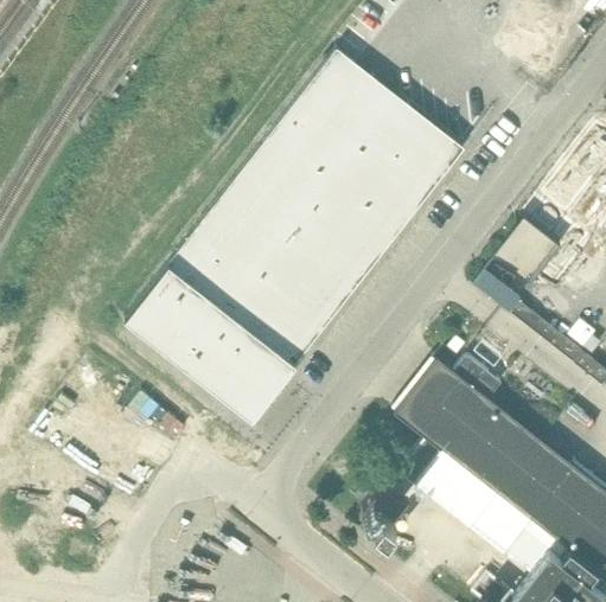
[(338,47),(174,255),(125,319),(253,420),(465,149),(359,65),(340,51),(338,47)]
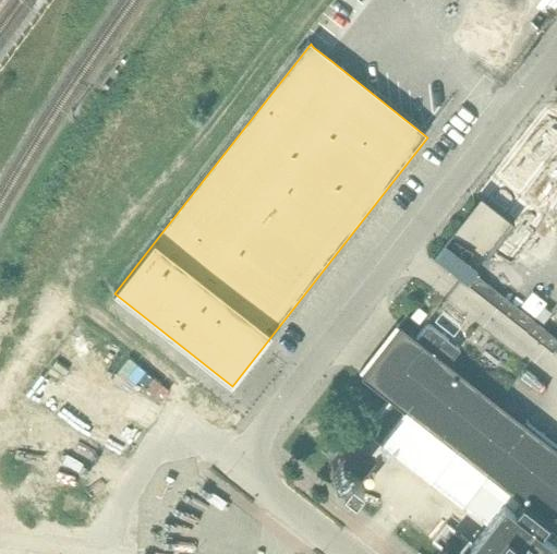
[(545,115),(546,116),(497,176),(528,200),(556,161),(556,121),(546,113),(545,115)]
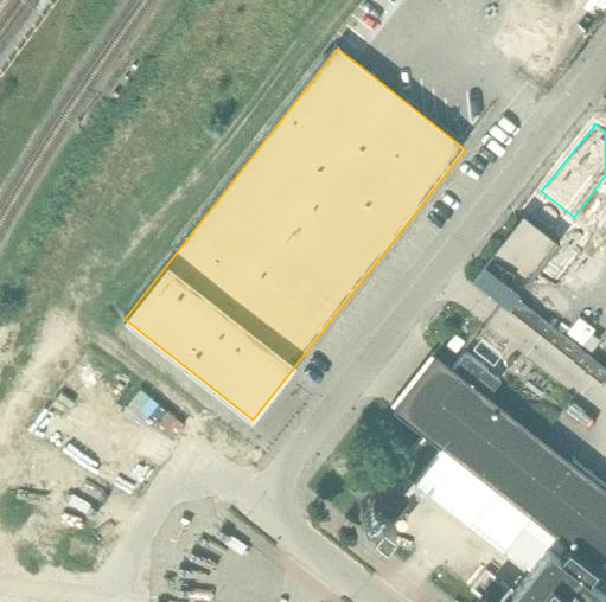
[(592,241),(536,198),(521,218),(559,247),(540,271),(557,285),(592,241)]
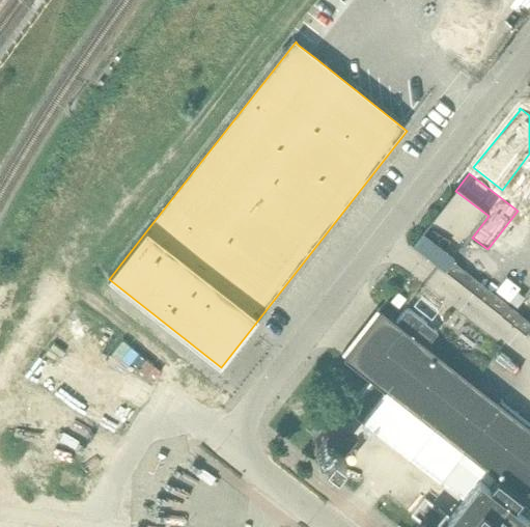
[(454,260),(421,236),(413,247),(440,269),(445,272),(453,262),(454,260)]
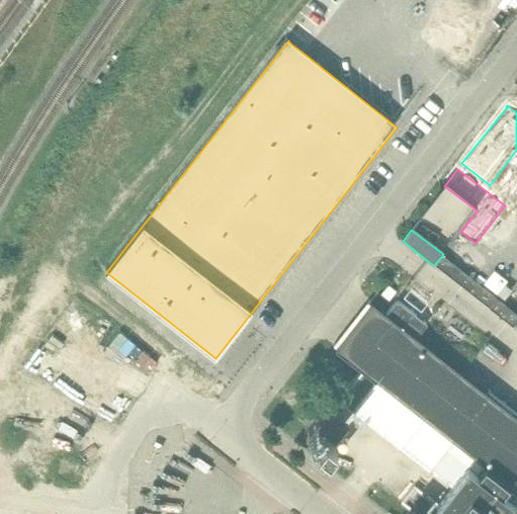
[(434,265),(489,310),(496,301),(442,256),(434,265)]
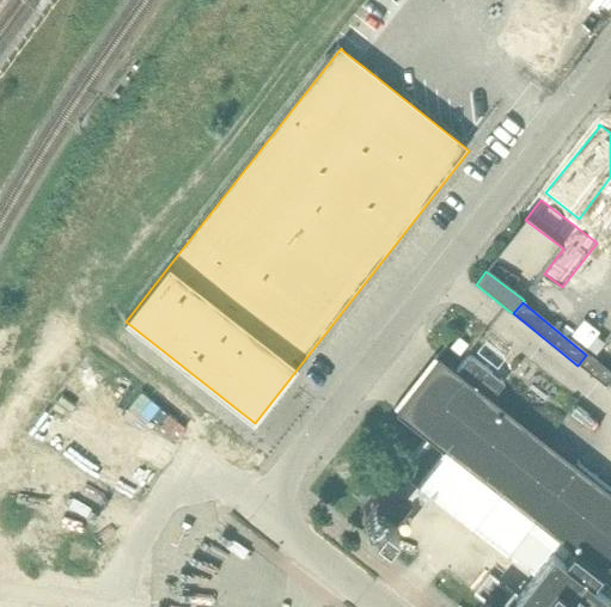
[(366,520),(362,525),(379,537),(385,528),(386,529),(395,519),(397,520),(411,501),(407,501),(417,488),(538,582),(521,604),(490,578),(475,598),(487,606),(610,606),(610,494),(493,402),(505,386),(471,360),(470,359),(458,374),(440,361),(397,416),(428,441),(384,497),(377,496),(365,512),(364,513),(364,514),(364,515),(364,516),(364,517),(365,519),(365,520),(366,520)]
